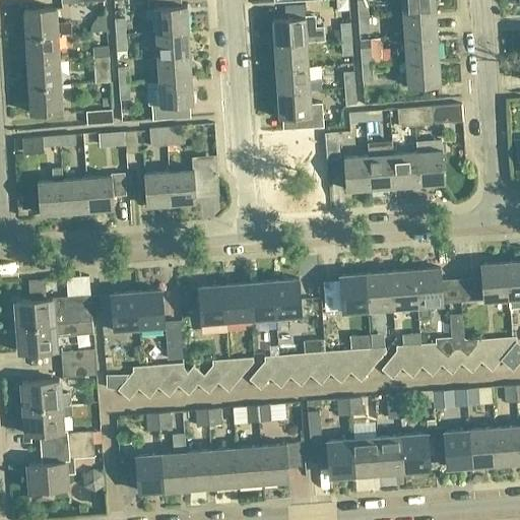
[(356,0),(359,16),(369,16),(368,0),(356,0)]
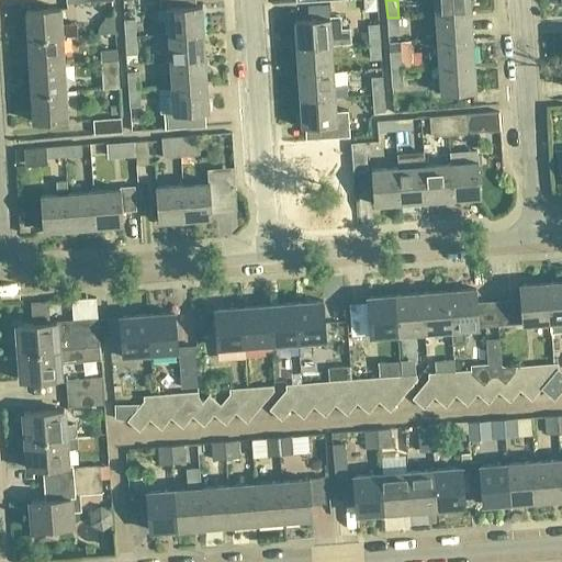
[(437,14),(473,12),(472,0),(425,0),(426,13),(437,12),(437,14)]
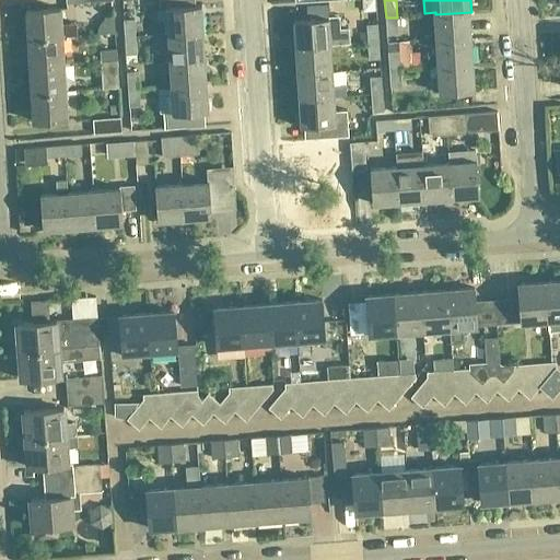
[(202,7),(168,9),(171,35),(205,33),(202,7)]
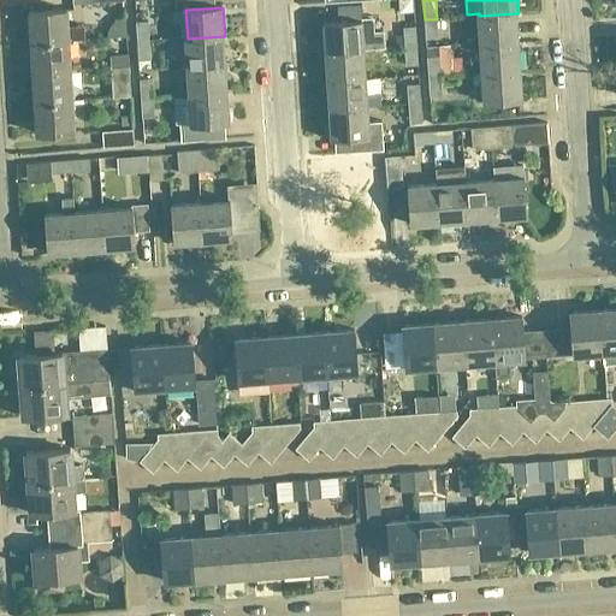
[(69,11),(31,13),(33,45),(71,41),(86,41),(84,27),(70,28),(69,11)]
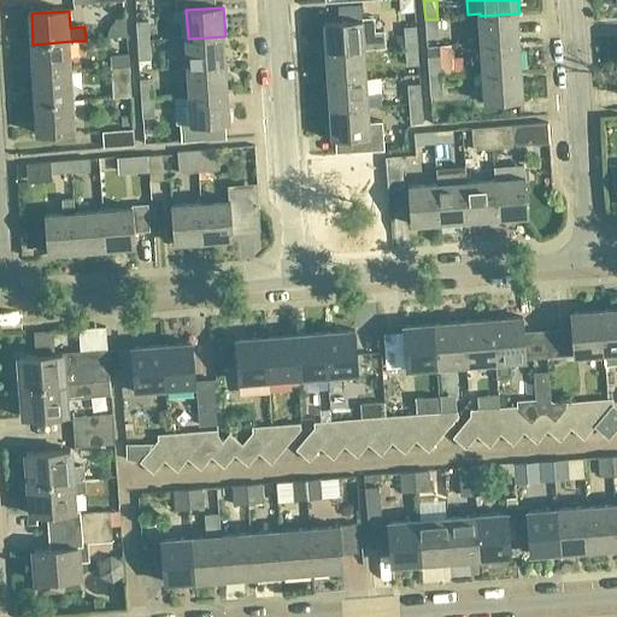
[(522,42),(519,13),(480,16),(482,45),(522,42)]
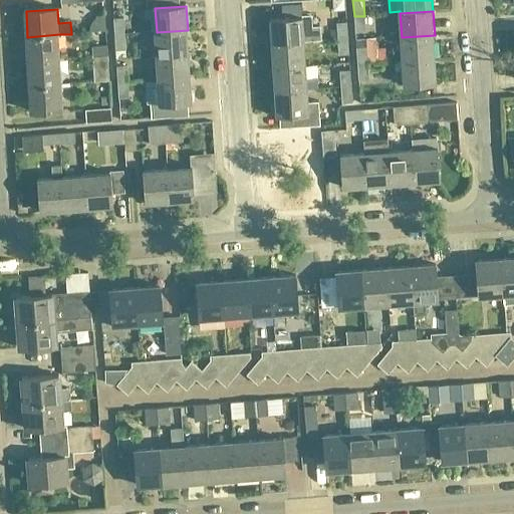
[(311,15),(303,16),(270,18),(272,43),(304,41),(320,40),(319,27),(311,27),(311,15)]
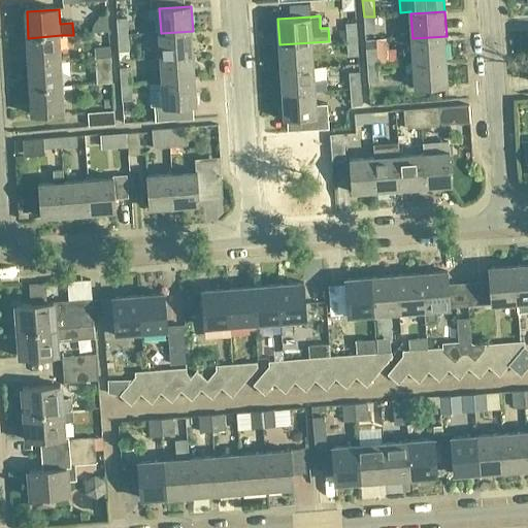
[(364,17),(365,34),(375,33),(374,17),(364,17)]
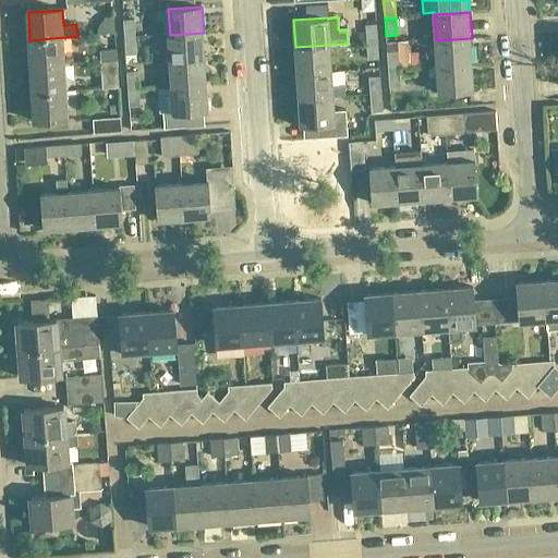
[(123,21),(124,38),(135,37),(134,20),(123,21)]
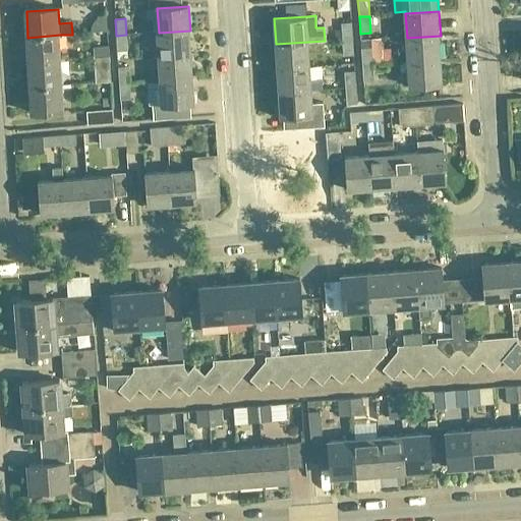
[(343,40),(353,39),(352,23),(342,23),(343,40)]
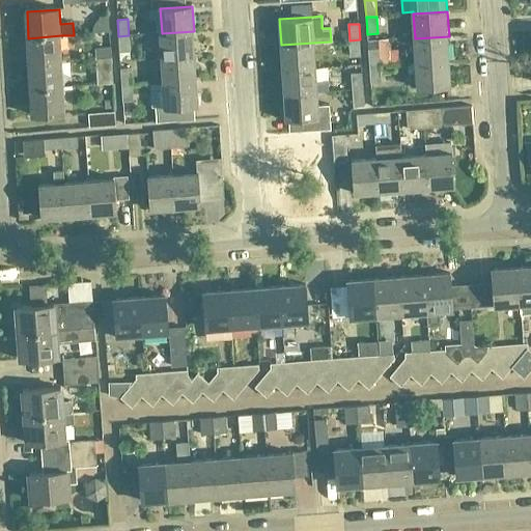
[(196,56),(194,31),(162,33),(164,58),(196,56)]
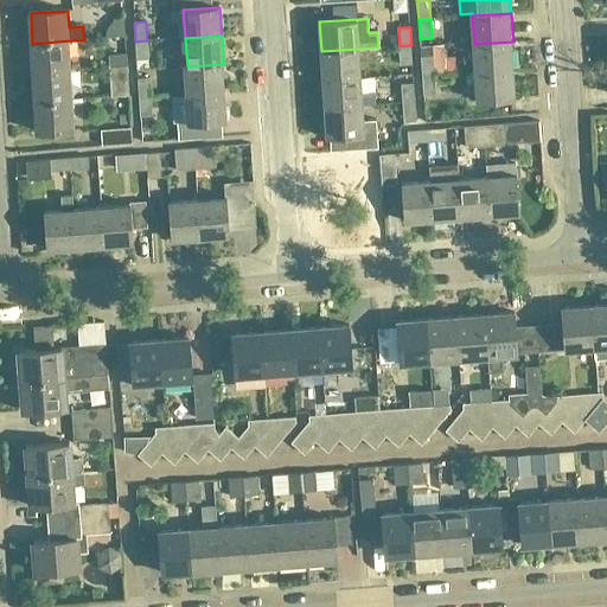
[(71,71),(70,40),(32,44),(34,75),(71,71)]
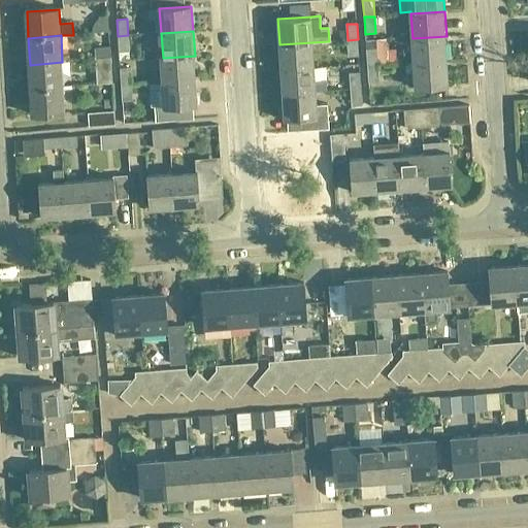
[(129,52),(128,35),(118,36),(119,53),(129,52)]
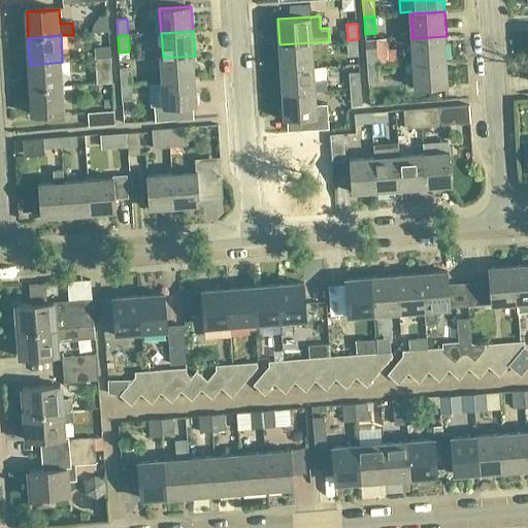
[(413,38),(415,63),(448,61),(447,36),(413,38)]
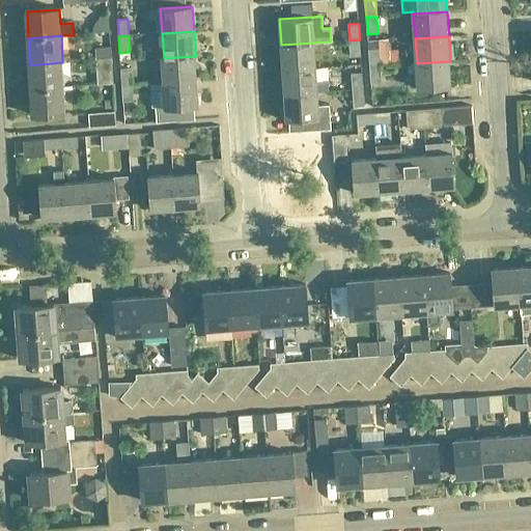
[(361,57),(360,39),(350,40),(351,57),(361,57)]
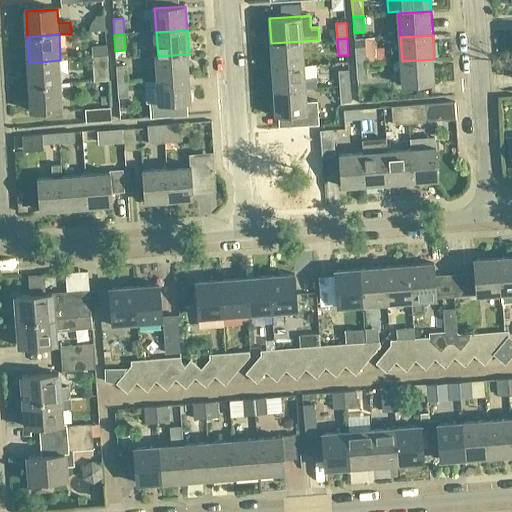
[(367,64),(366,53),(365,39),(355,41),(356,64),(367,64)]
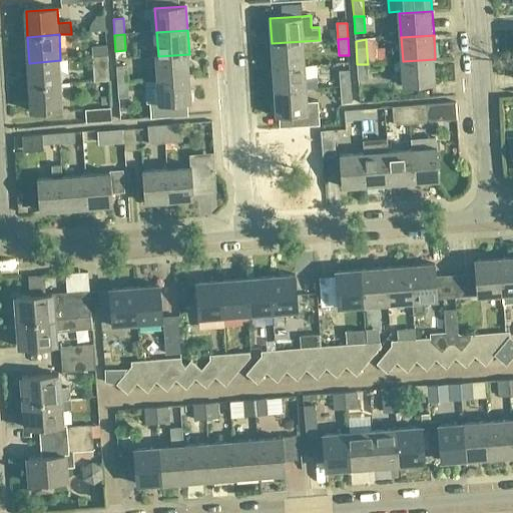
[(306,65),(304,41),(272,43),(274,67),(306,65)]
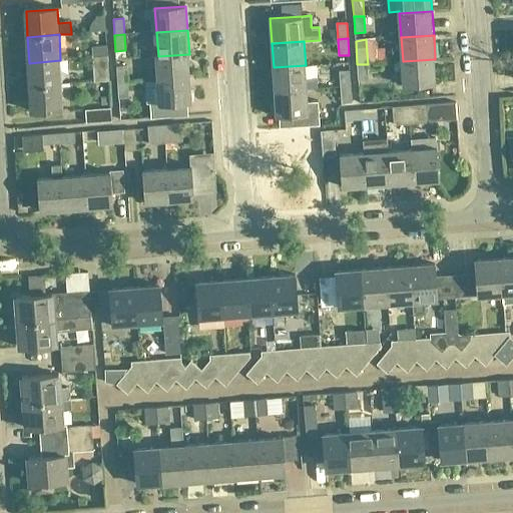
[(92,57),(107,56),(107,46),(92,47),(92,57)]
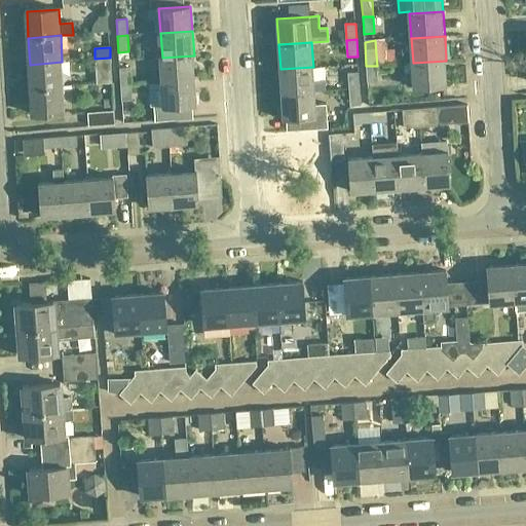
[(162,58),(163,82),(196,80),(194,55),(162,58)]
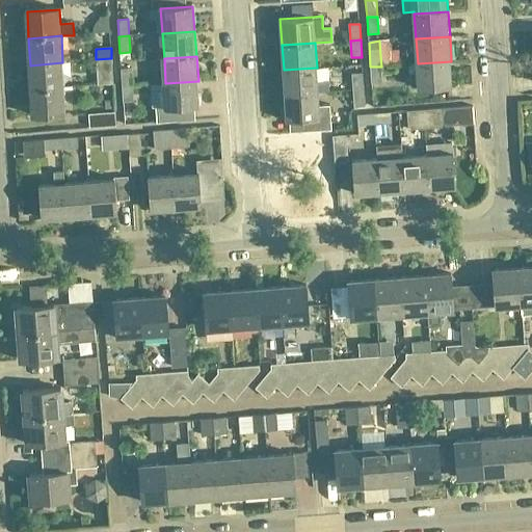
[(453,85),(451,61),(418,63),(419,87),(453,85)]
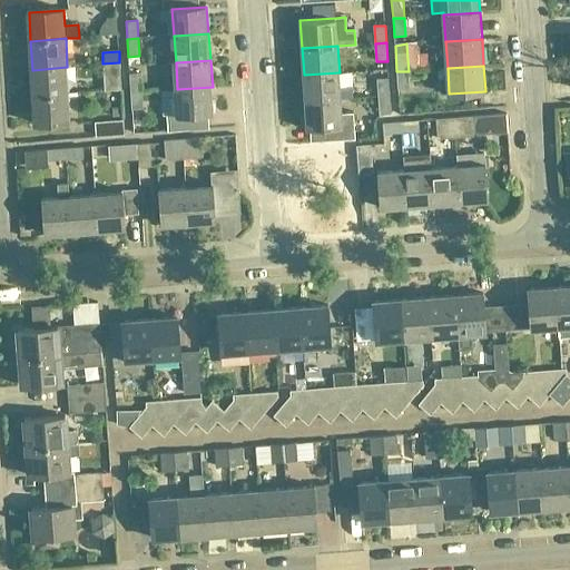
[(67,67),(32,70),(35,97),(69,94),(67,67)]
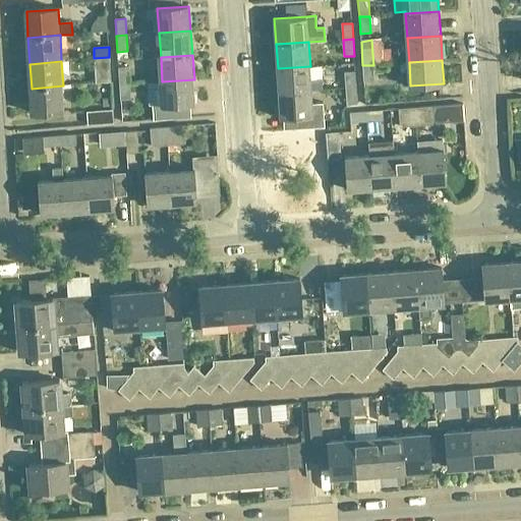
[(373,65),(362,65),(363,81),(373,80),(373,65)]
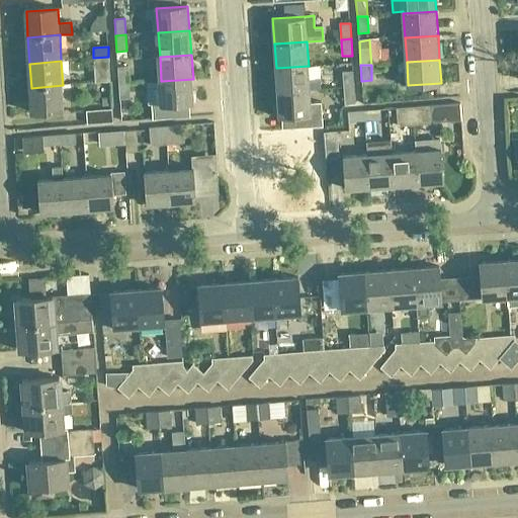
[(311,90),(309,66),(276,68),(278,92),(311,90)]
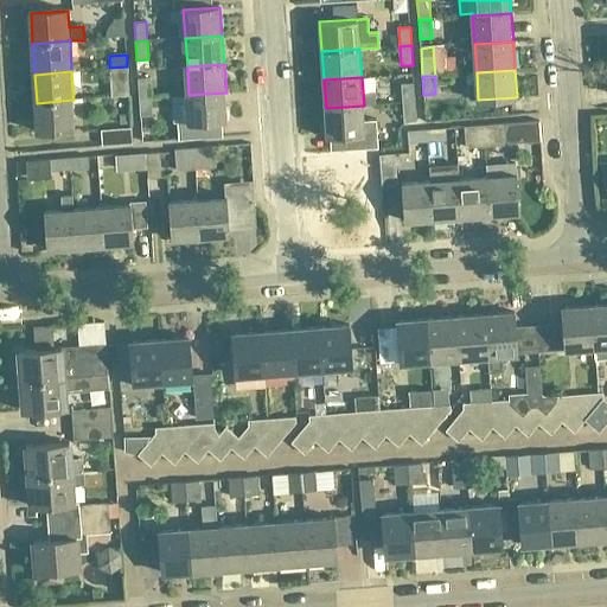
[(139,80),(140,98),(152,97),(149,78),(139,80)]
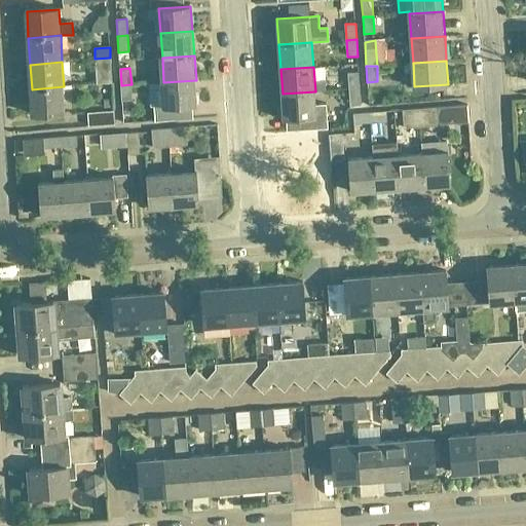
[(112,83),(111,73),(96,74),(97,84),(112,83)]
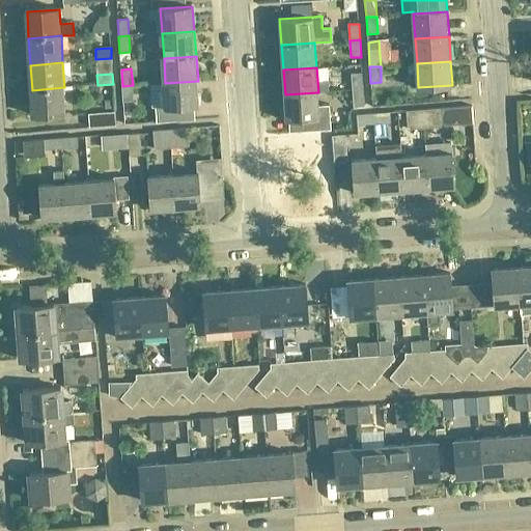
[(353,90),(363,89),(362,74),(351,75),(353,90)]
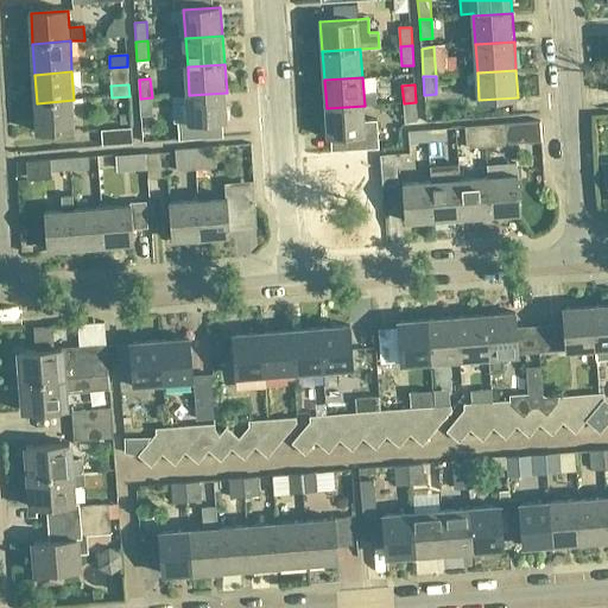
[(189,95),(191,126),(228,122),(227,93),(189,95)]
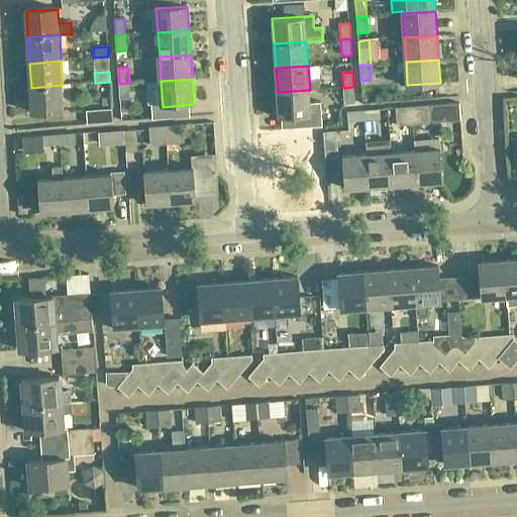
[(130,99),(129,83),(119,84),(120,100),(130,99)]
